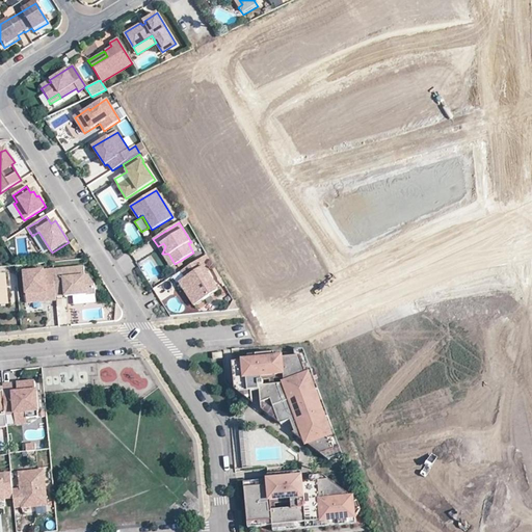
[(175,264),(168,254),(162,254),(171,266),(175,264)]
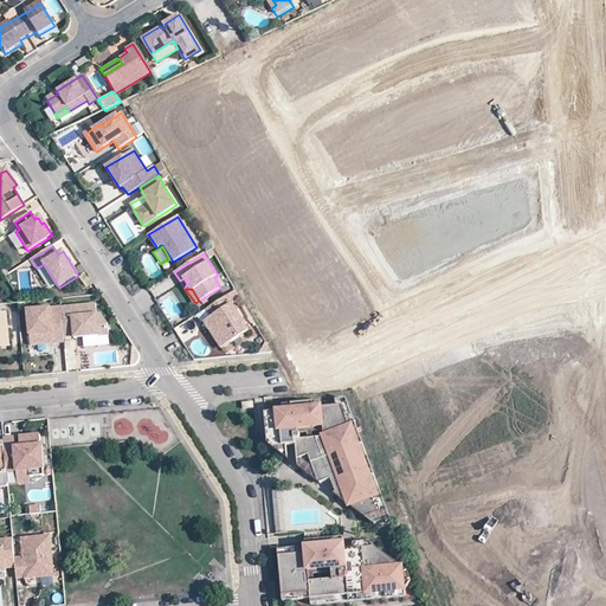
[(240,297),(236,290),(207,309),(211,316),(204,321),(221,348),(249,330),(231,303),(240,297)]
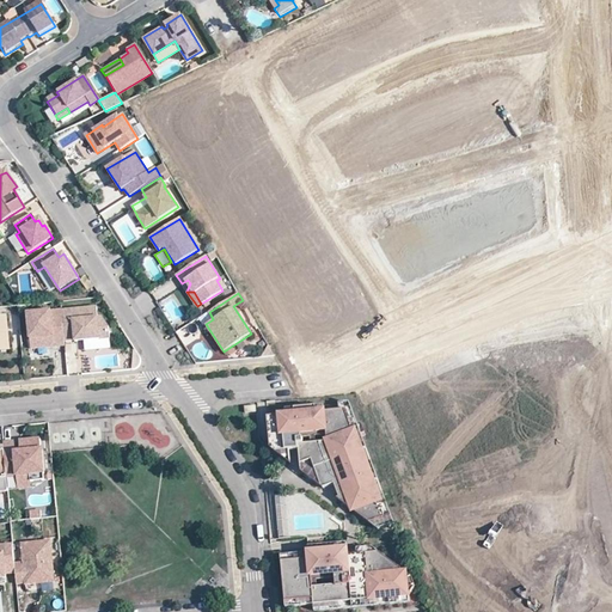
[(110,338),(109,328),(103,318),(98,318),(97,307),(62,311),(65,342),(75,341),(75,342),(110,338)]
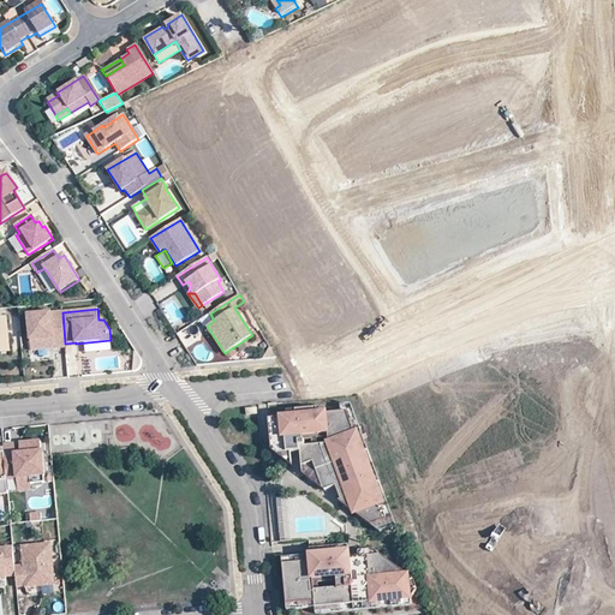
[(65,344),(63,312),(28,315),(31,351),(65,347),(65,344)]
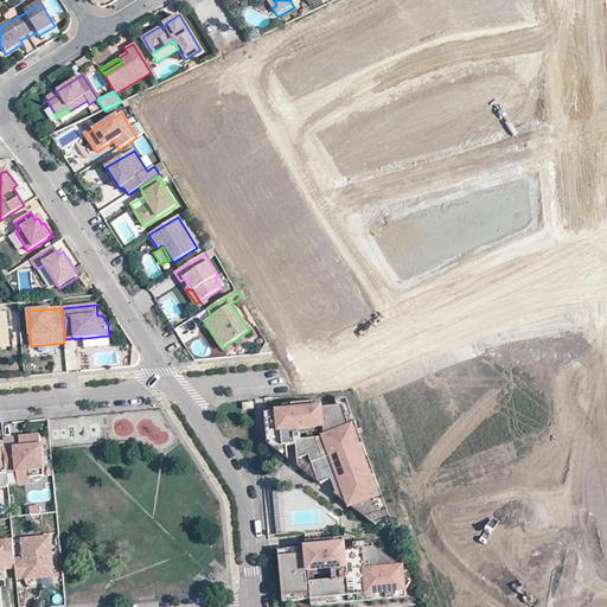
[(261,355),(273,353),(267,343),(261,355)]
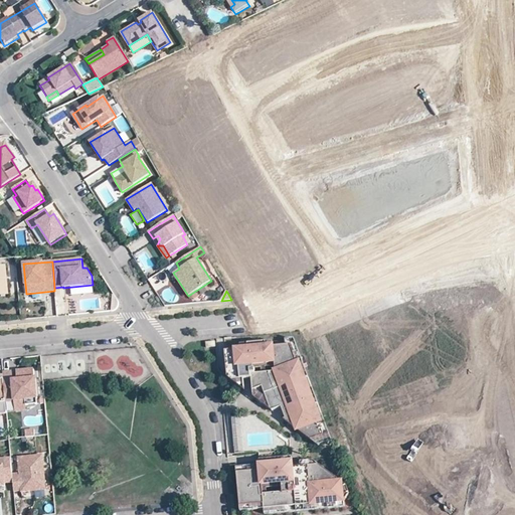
[(309,377),(295,339),(266,342),(266,347),(291,345),(303,379),(309,377)]
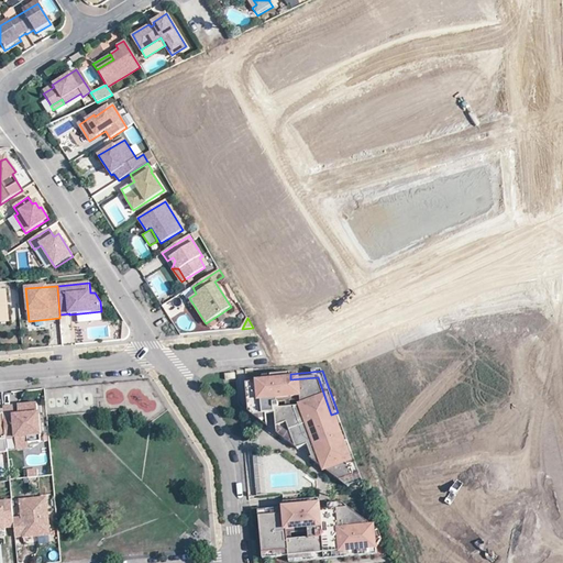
[(341,424),(338,412),(331,415),(318,377),(290,379),(290,374),(269,375),(271,382),(245,384),(249,412),(348,486),(362,482),(348,441),(342,443),(335,427),(341,424)]
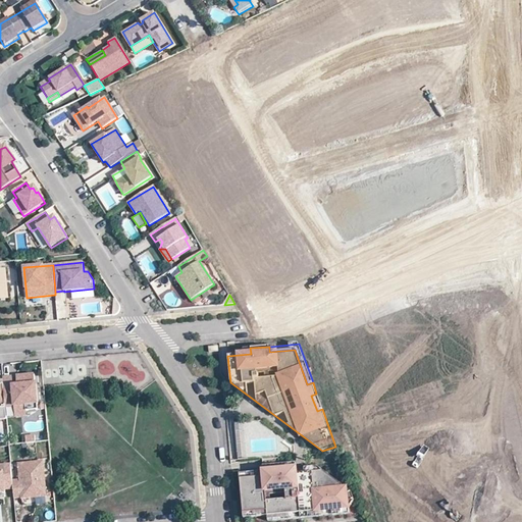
[(12,376),(3,377),(3,380),(5,407),(14,406),(25,405),(25,411),(27,411),(38,410),(37,404),(38,404),(36,383),(35,374),(16,376),(17,385),(13,385),(12,376)]
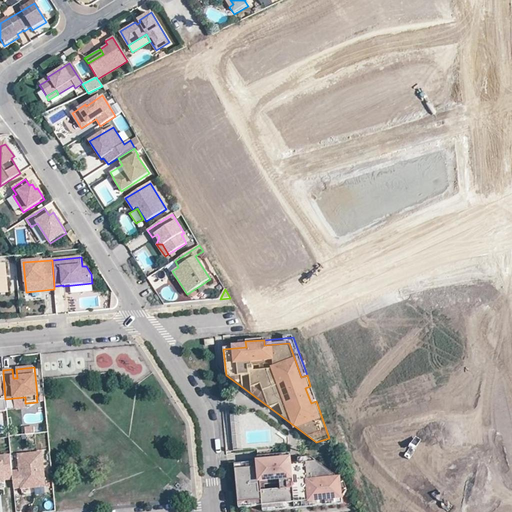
[(316,401),(310,386),(305,388),(311,403),(316,401)]
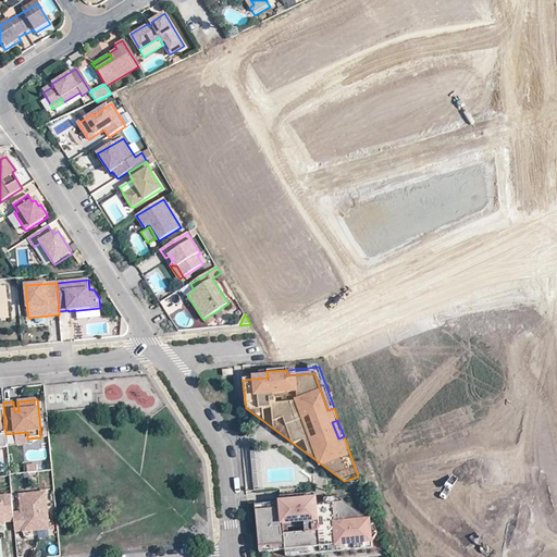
[(15,433),(16,445),(28,444),(28,438),(27,438),(27,432),(15,433)]
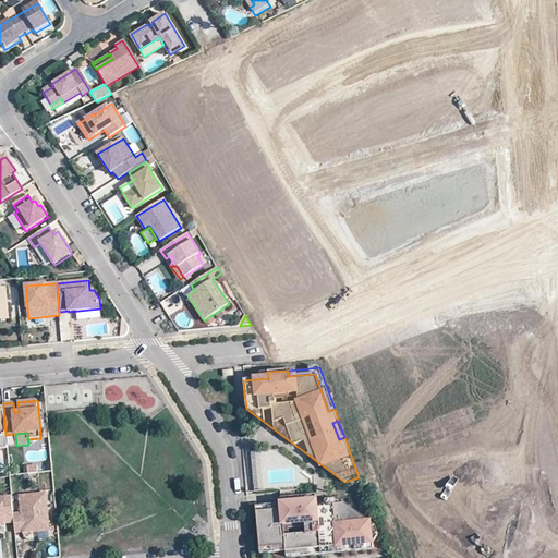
[(252,451),(253,487),(264,486),(262,450),(252,451)]
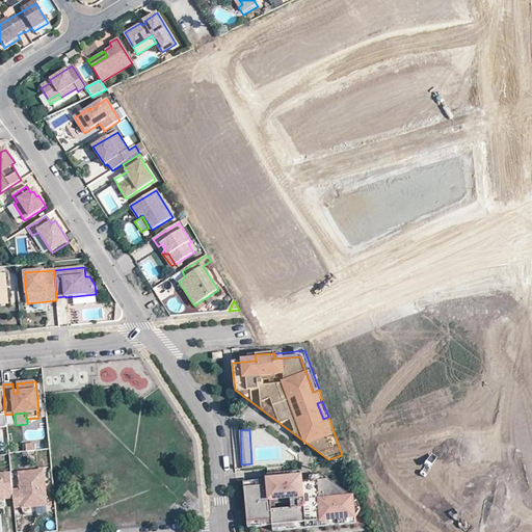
[(48,506),(45,471),(19,473),(21,489),(12,490),(14,499),(15,508),(22,508),(22,509),(48,506)]
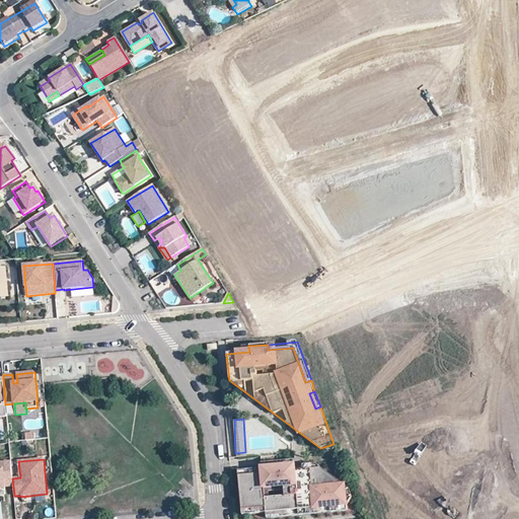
[(294,466),(294,460),(262,463),(262,469),(294,466)]
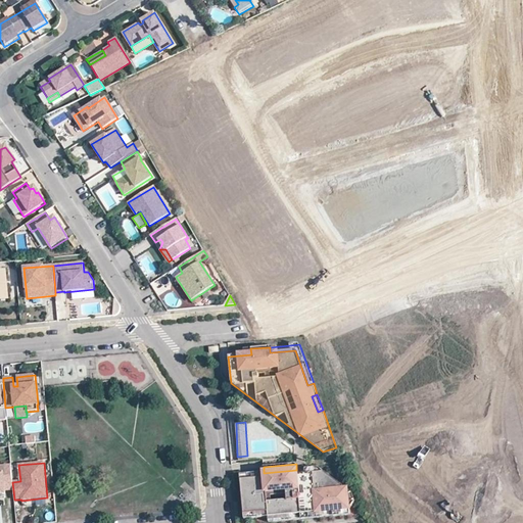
[(12,482),(11,466),(0,467),(0,493),(5,493),(5,490),(13,490),(12,482)]
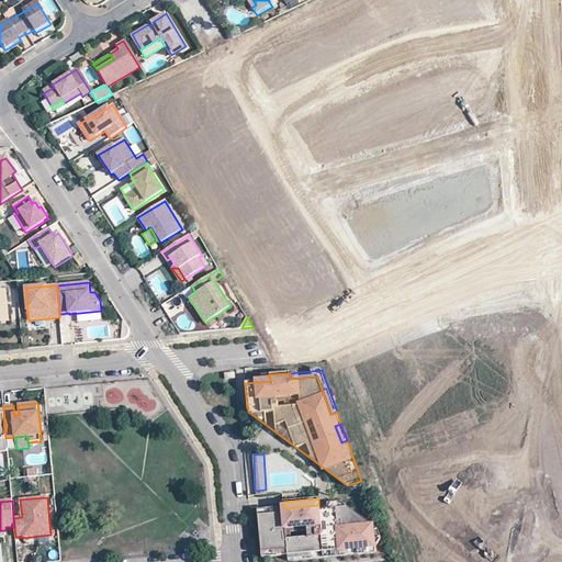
[(379,531),(366,520),(356,521),(355,513),(348,507),(319,510),(318,505),(283,508),(284,513),(258,516),(261,553),(288,550),(289,555),(375,548),(382,539),(379,531)]
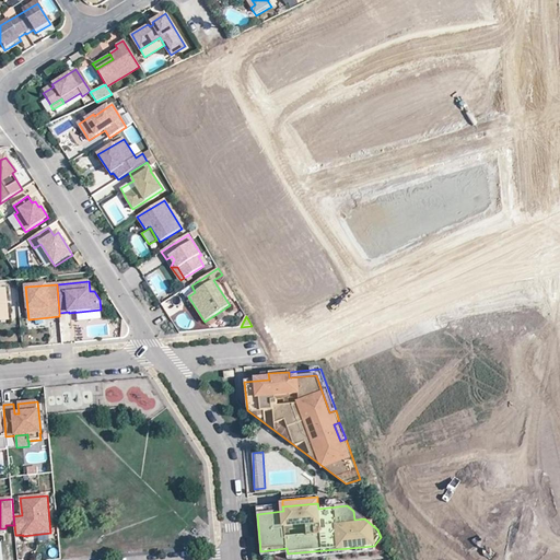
[(364,518),(353,511),(354,520),(364,518)]
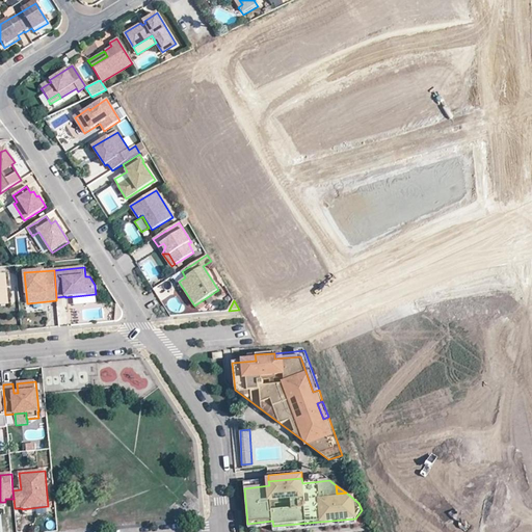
[(273,531),(355,524),(355,519),(273,526),(273,531)]
